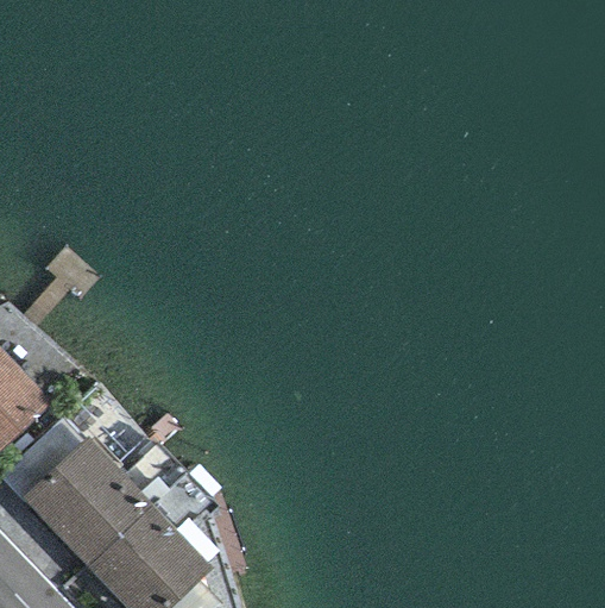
[(0,451),(52,403),(0,346),(0,451)]
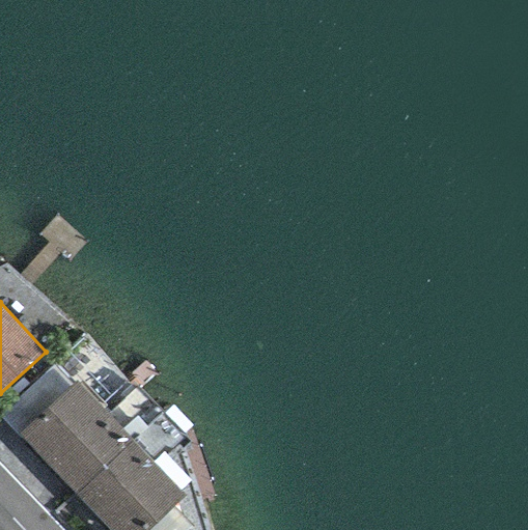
[(55,366),(1,416),(21,435),(73,387),(55,366)]
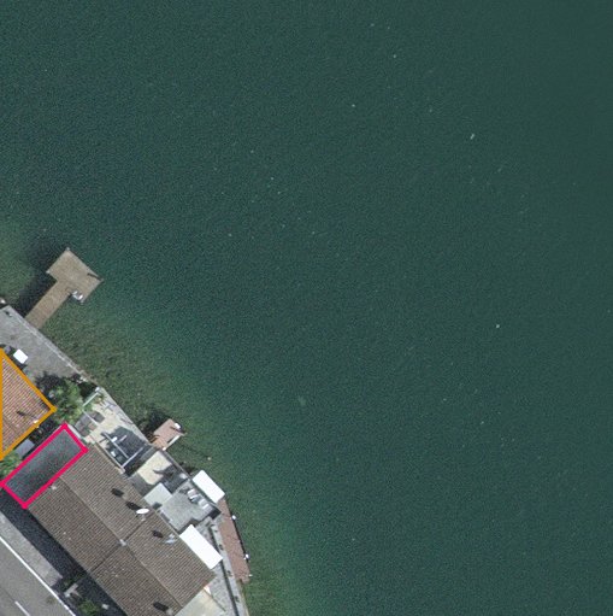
[(88,574),(157,511),(92,443),(84,450),(24,505),(88,574)]
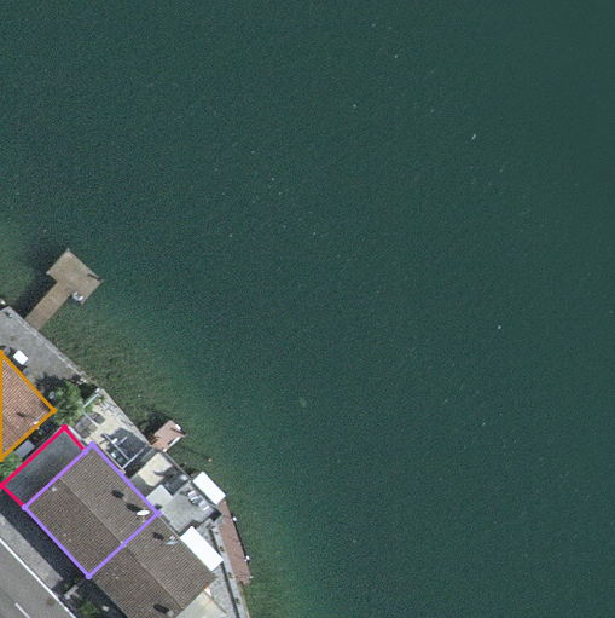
[(174,617),(202,593),(218,578),(157,513),(88,576),(127,617),(174,617)]
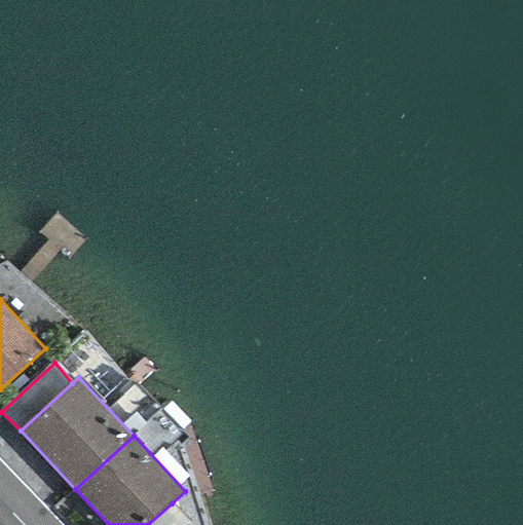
[(148,524),(186,524),(189,522),(172,503),(148,524)]
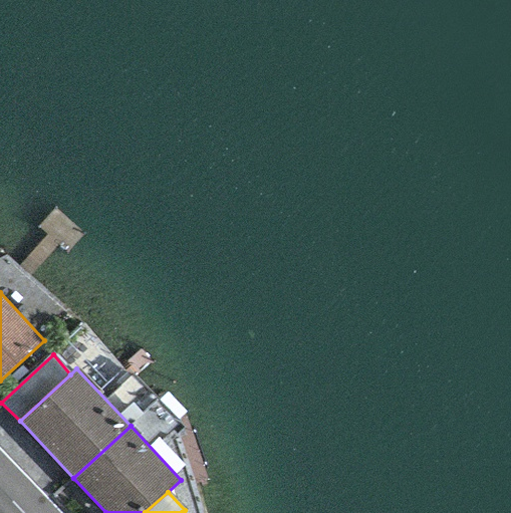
All buildings are outlined.
